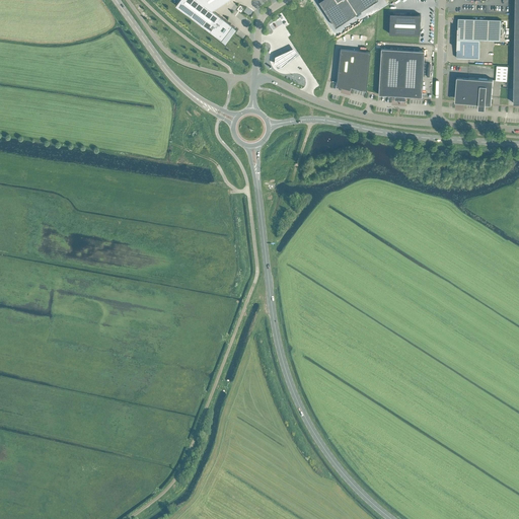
[(177,0),(175,4),(224,41),(234,26),(212,9),(224,0),(177,0)]
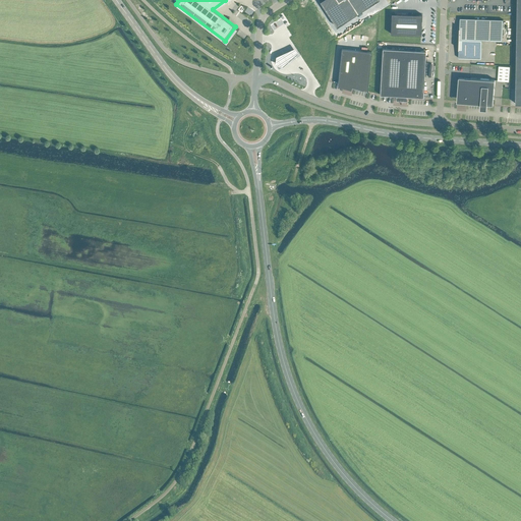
[(319,0),(320,0),(336,25),(375,0),(319,0)]
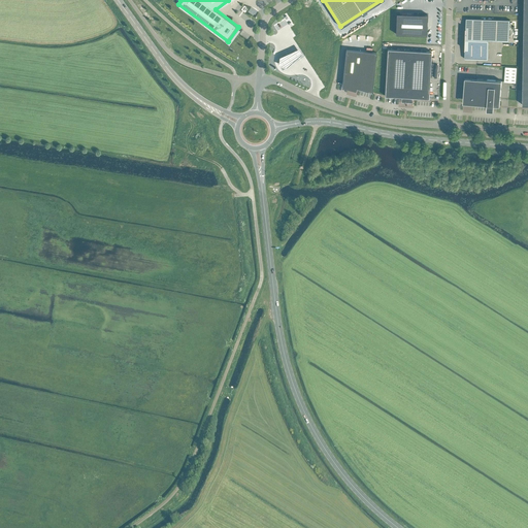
[(396,12),(396,33),(426,34),(427,13),(396,12)]
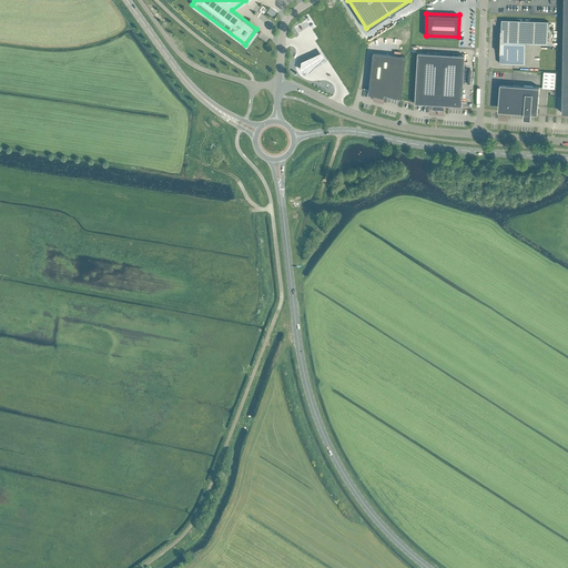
[(548,42),(548,21),(501,19),(499,62),(525,63),(526,41),(548,42)]
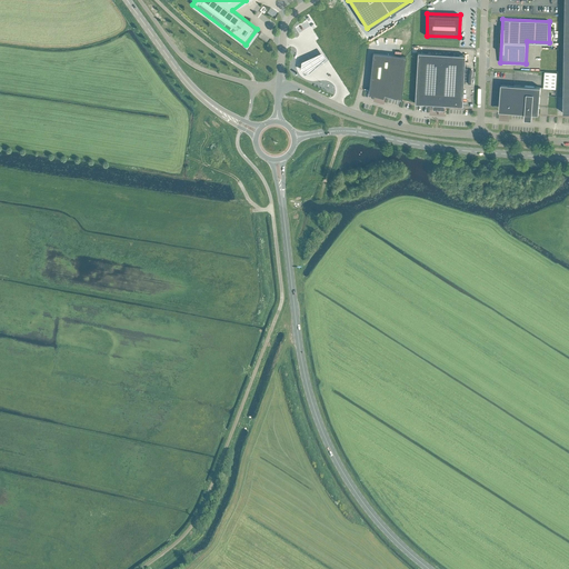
[(365,88),(369,90),(369,92),(382,97),(383,95),(383,93),(393,97),(401,99),(401,98),(406,56),(372,52),(369,89),(365,88)]
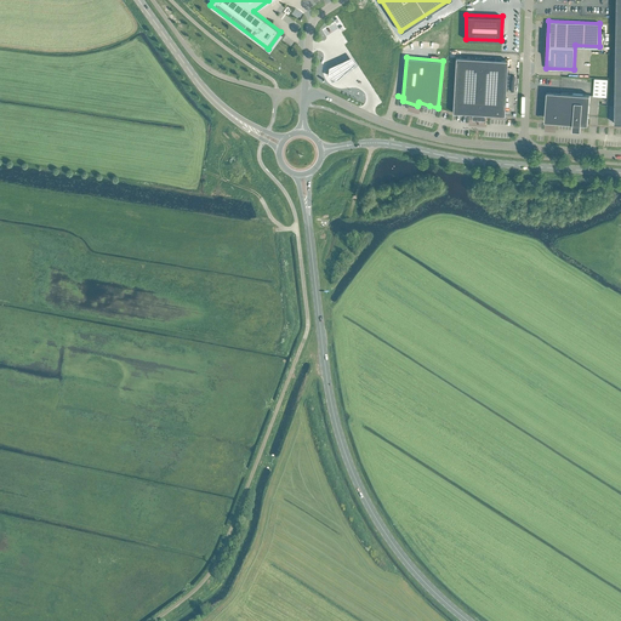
[(503,115),(507,60),(455,57),(453,112),(472,113),(472,118),(484,119),(485,114),(503,115)]
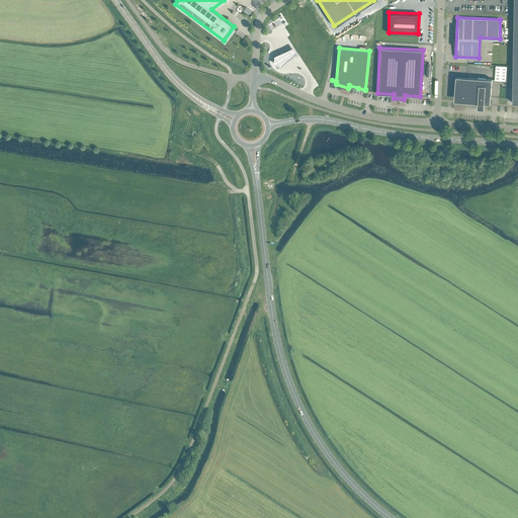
[(292,54),(289,49),(280,54),(272,57),(269,66),(278,68),(286,61),(292,54)]
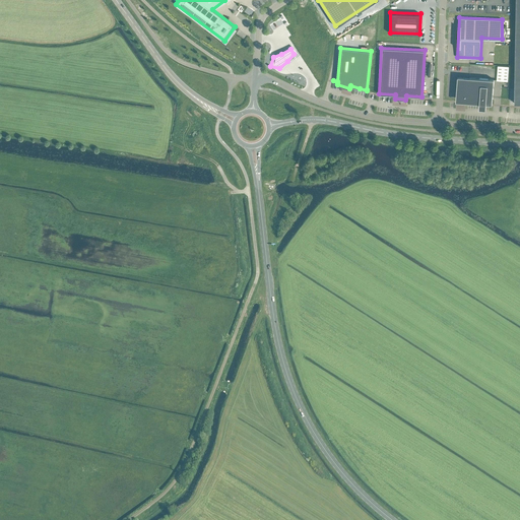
[(508,80),(509,65),(498,65),(497,80),(508,80)]
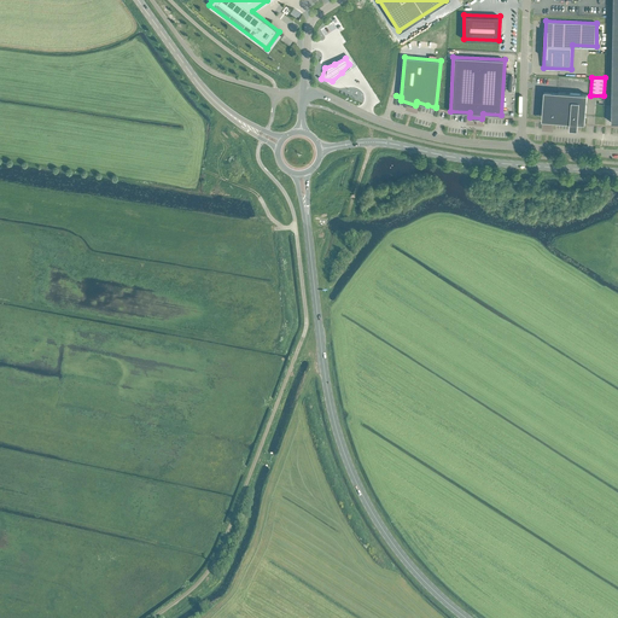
[(544,105),(546,105),(546,108),(546,109),(544,111),(544,112),(546,112),(546,115),(546,116),(547,117),(548,117),(549,117),(549,118),(551,118),(553,118),(554,118),(557,118),(557,120),(558,120),(560,120),(561,120),(564,120),(564,118),(565,120),(566,120),(567,120),(569,120),(570,120),(570,121),(570,122),(570,128),(577,128),(577,122),(584,123),(587,94),(558,92),(558,93),(557,93),(554,93),(553,92),(552,92),(551,92),(551,93),(549,93),(548,93),(547,93),(546,94),(546,95),(546,97),(546,98),(544,98),(544,100),(544,101),(544,104),(544,105)]
